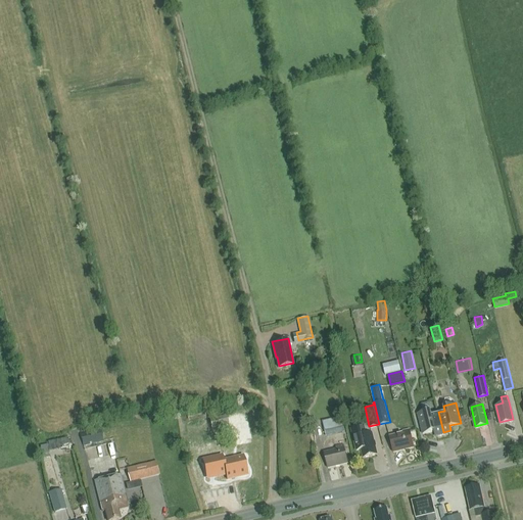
[(443,432),(438,412),(431,414),(430,409),(418,412),(423,431),(434,429),(435,434),(443,432)]
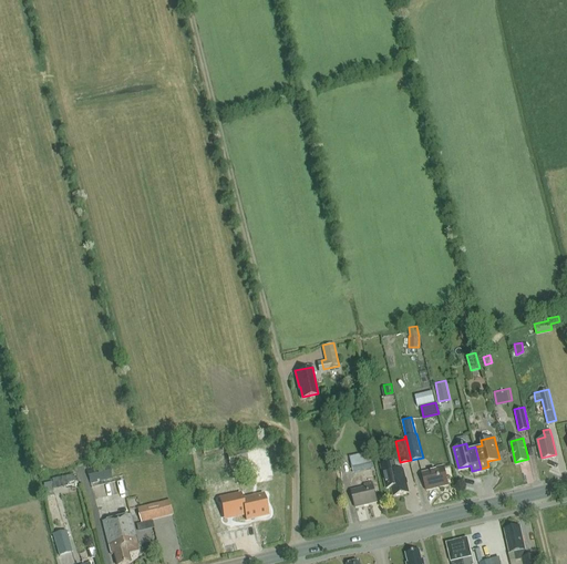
[(248,459),(246,448),(227,452),(229,463),(248,459)]
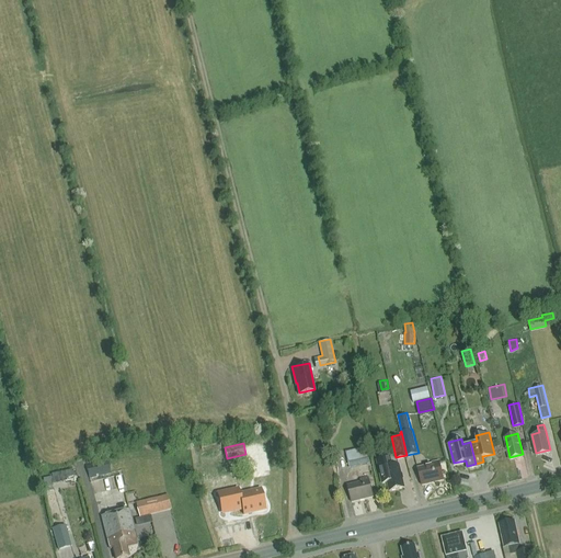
[(369,462),(366,445),(346,450),(348,465),(369,462)]
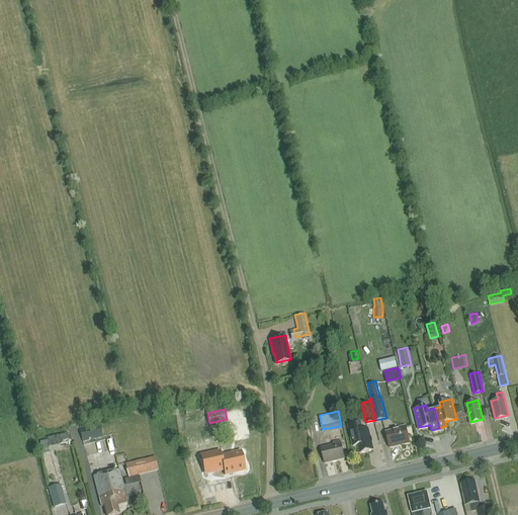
[(368,427),(362,429),(360,420),(348,423),(353,444),(357,443),(359,451),(373,448),(368,427)]
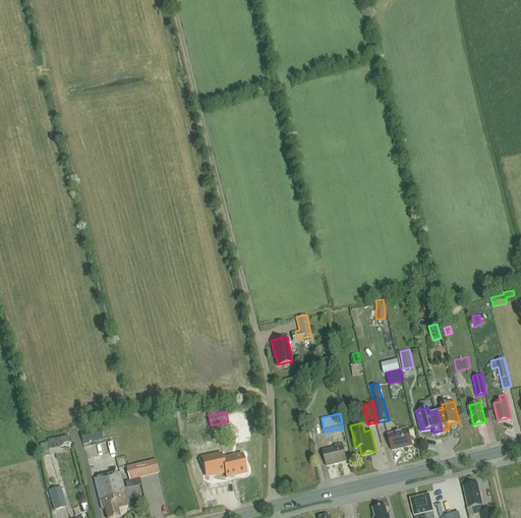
[(79,429),(82,442),(103,437),(100,424),(79,429)]
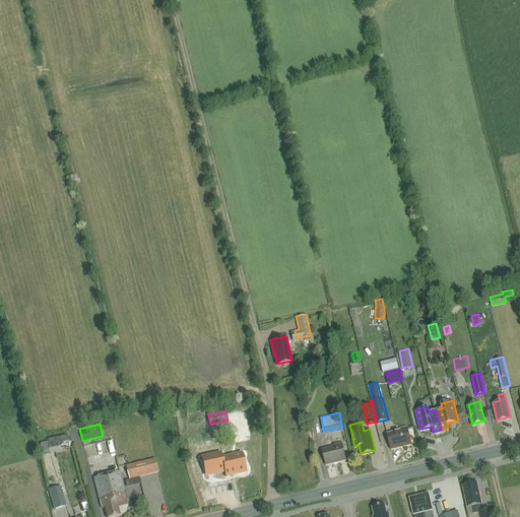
[(391,448),(411,443),(406,425),(400,427),(401,429),(387,432),(391,448)]
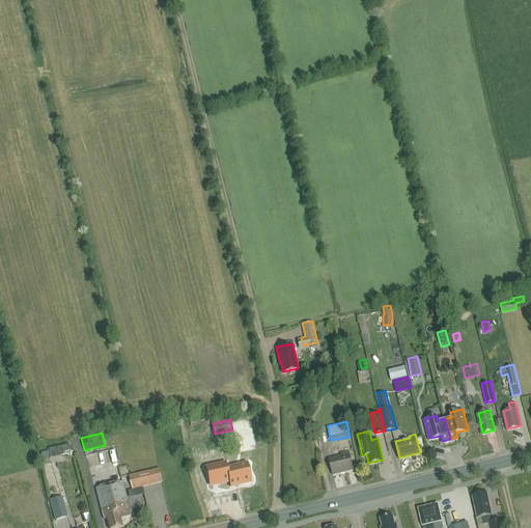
[(47,447),(47,449),(40,450),(44,463),(51,462),(50,456),(67,452),(65,443),(47,447)]
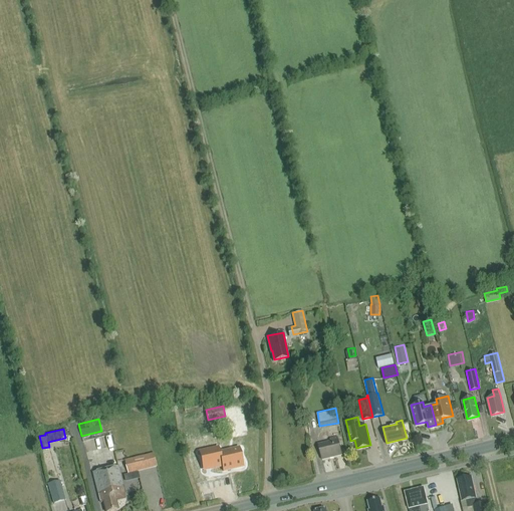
[(199,436),(203,450),(219,446),(215,432),(199,436)]
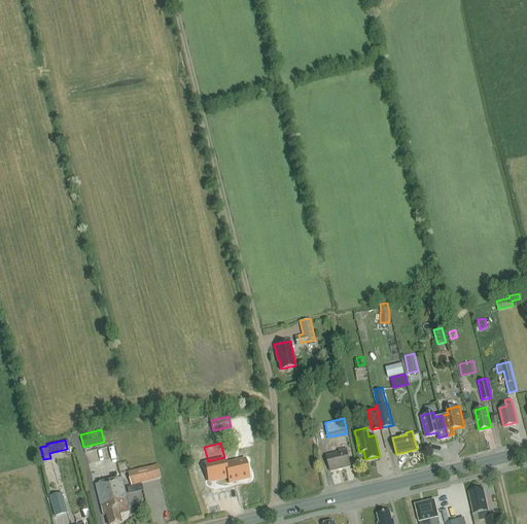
[(330,469),(350,464),(346,447),(339,448),(340,451),(326,454),(330,469)]
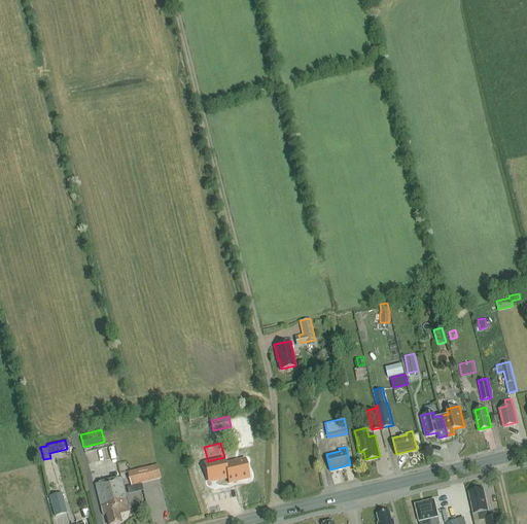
[(245,458),(213,465),(216,478),(227,476),(229,481),(249,476),(245,458)]
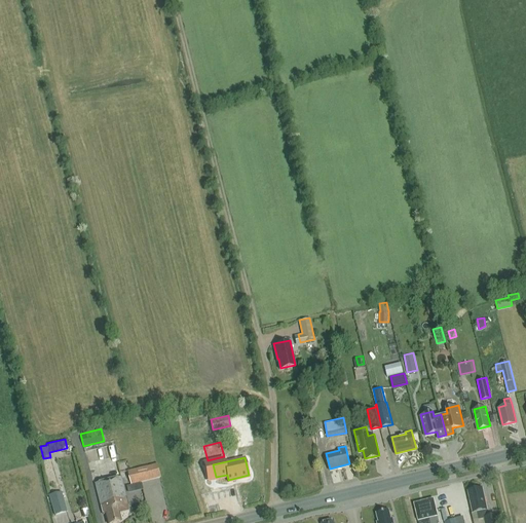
[(160,475),(157,461),(127,469),(130,482),(160,475)]
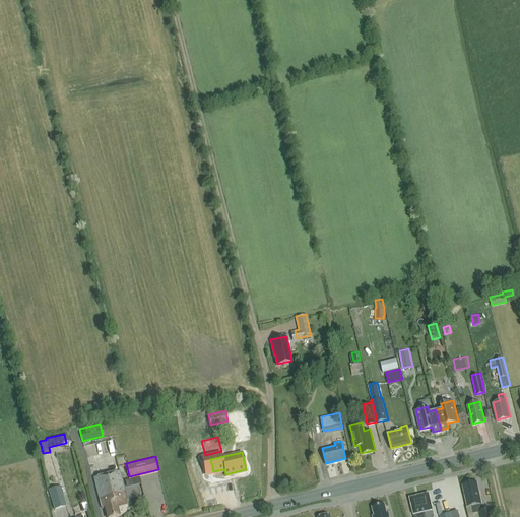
[(117,504),(127,502),(119,470),(92,477),(100,506),(103,506),(105,506),(107,516),(119,513),(117,504)]
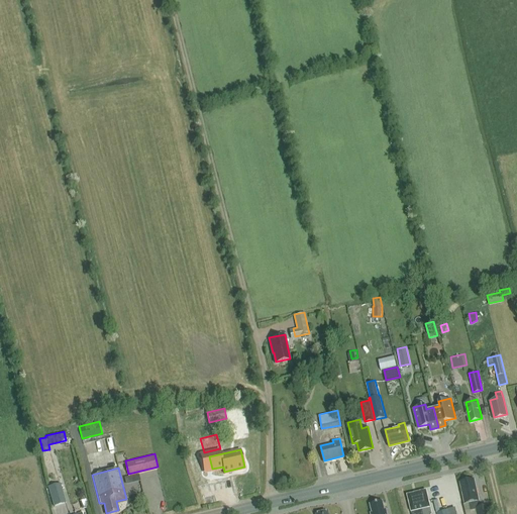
[(491,513),(489,504),(481,506),(479,499),(480,499),(474,479),(467,480),(466,479),(462,480),(461,481),(459,482),(464,503),(468,513),(475,513),(477,513),(476,513),(491,513)]
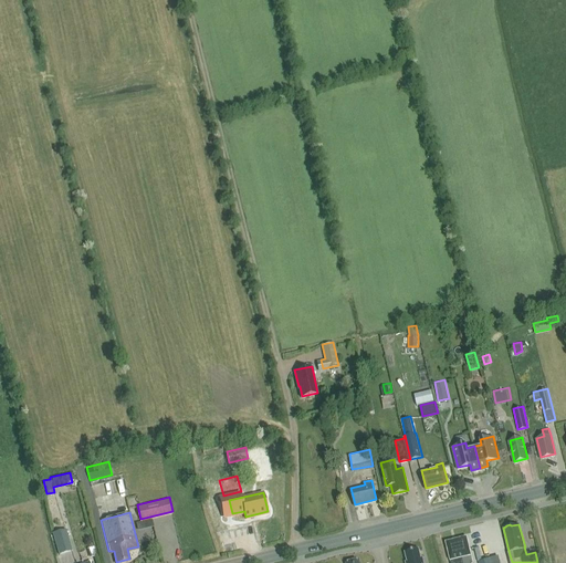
[(72,549),(66,528),(53,531),(59,553),(72,549)]
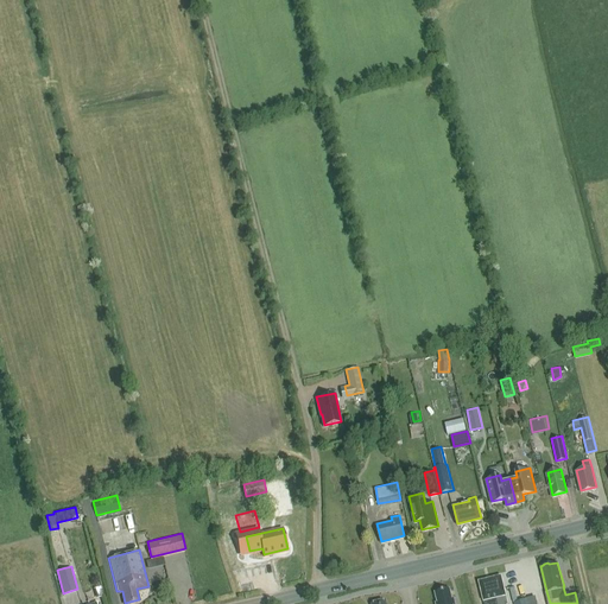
[(505,592),(500,576),(480,580),(483,598),(505,592)]
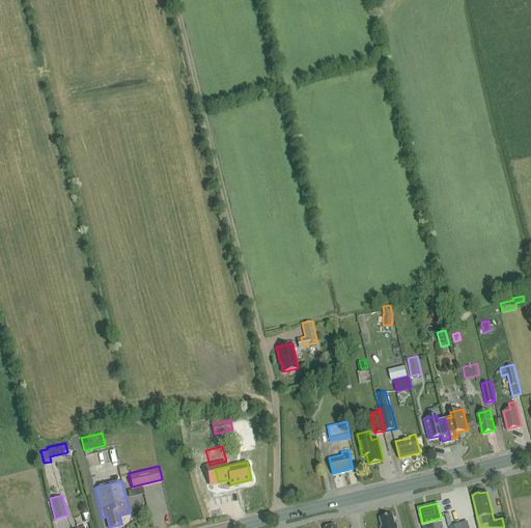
[(90,520),(88,511),(82,512),(84,521),(90,520)]
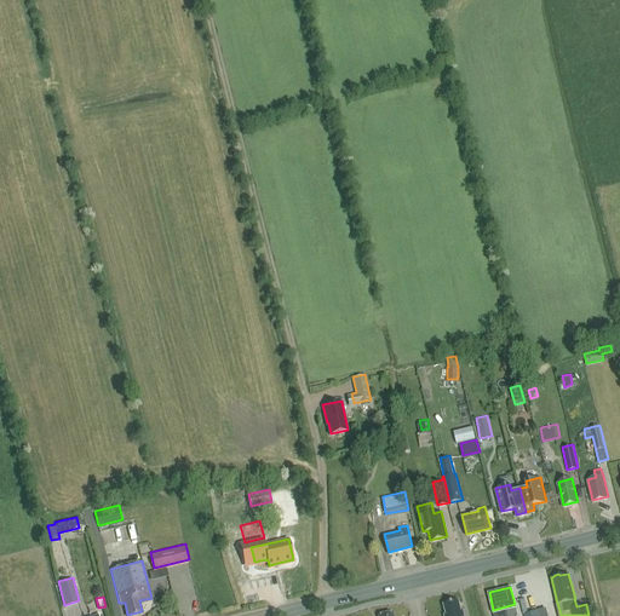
[(445,615),(464,615),(463,609),(460,609),(458,599),(443,603),(446,612),(445,614),(445,615)]
